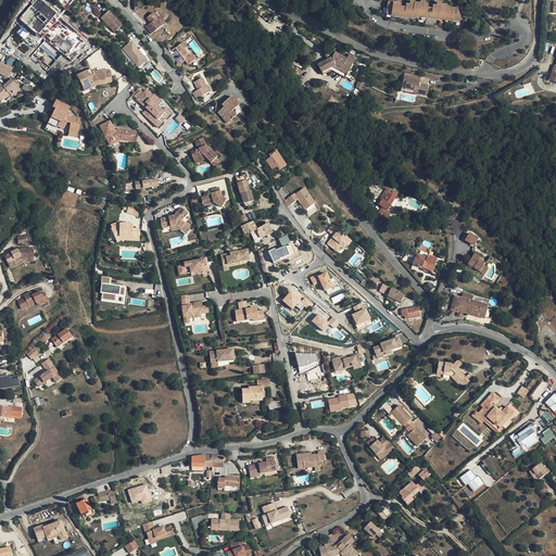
[(36,16),(37,16),(47,1),(45,0),(40,0),(38,4),(36,3),(32,13),(33,14),(32,15),(33,16),(34,17),(35,17),(36,16)]
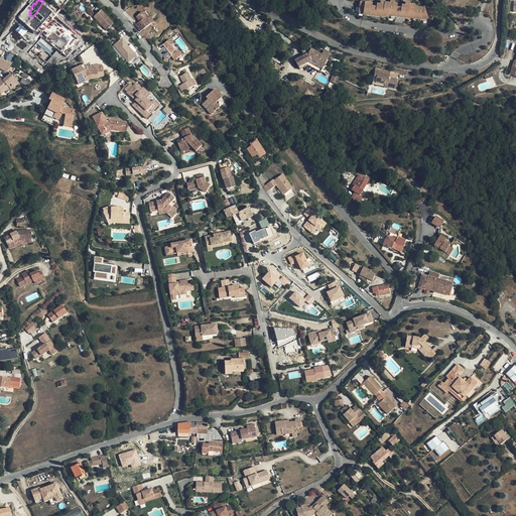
[(45,2),(43,1),(34,15),(37,17),(45,2)]
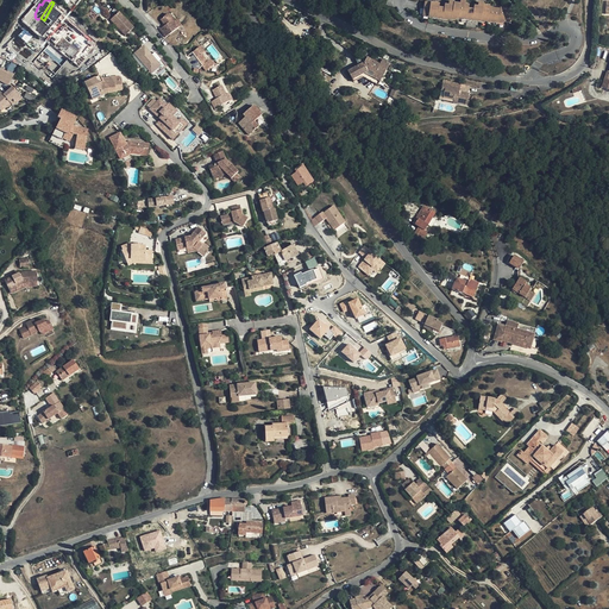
[(489,6),(483,5),(482,8),(477,7),(473,6),(473,10),(468,10),(469,6),(465,5),(459,5),(453,4),(452,7),(449,6),(444,6),(444,8),(439,8),(439,4),(425,2),(422,17),(427,18),(428,16),(431,16),(431,18),(447,22),(447,19),(451,19),(451,18),(457,18),(458,17),(460,17),(460,20),(477,23),(478,20),(481,20),(481,19),(484,19),(483,22),(497,24),(498,23),(503,24),(504,22),(509,23),(512,10),(500,8),(500,10),(489,8),(489,6)]
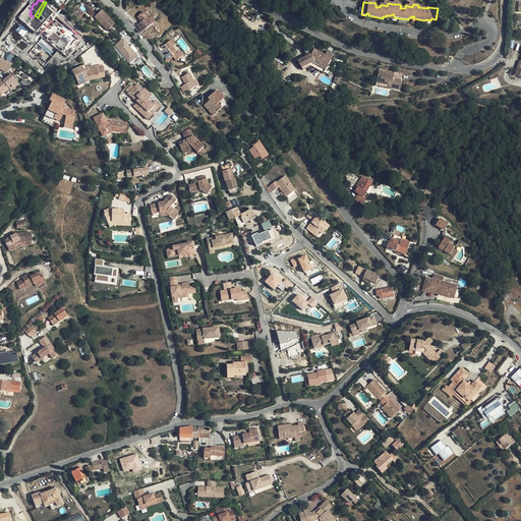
[(45,10),(51,13),(54,8),(48,5),(45,10)]
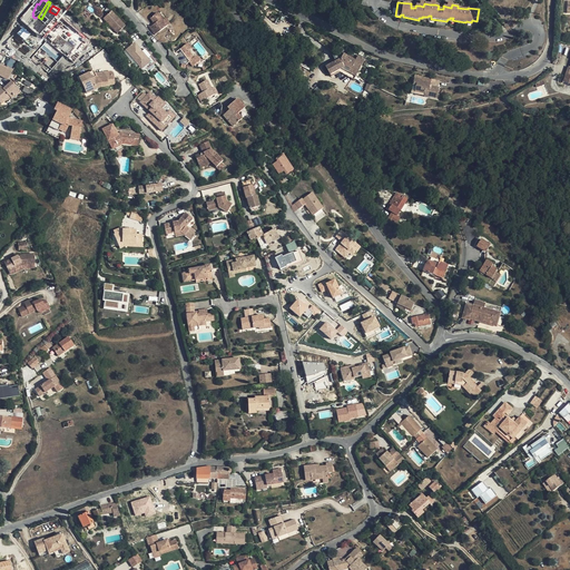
[(110,12),(102,20),(115,35),(123,28),(110,12)]
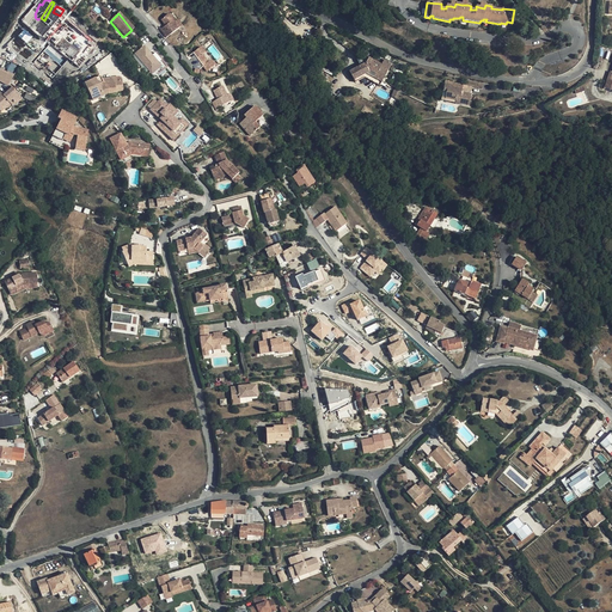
[(299,16),(295,23),(304,26),(307,19),(299,16)]
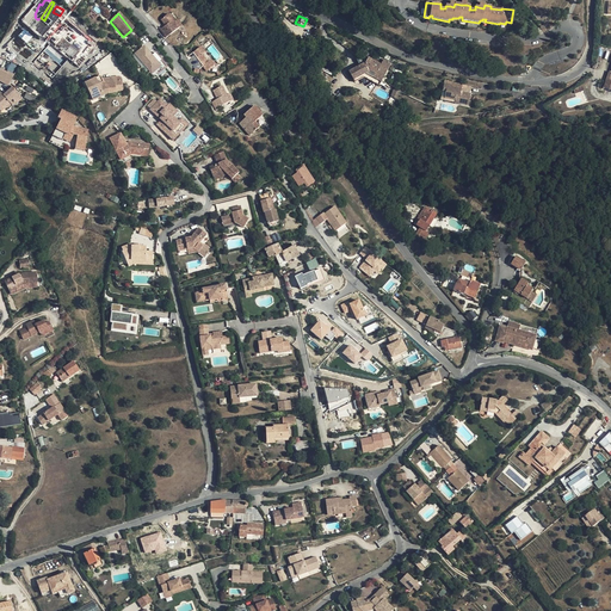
[(174,25),(170,17),(161,23),(165,29),(160,32),(165,39),(179,31),(174,25)]
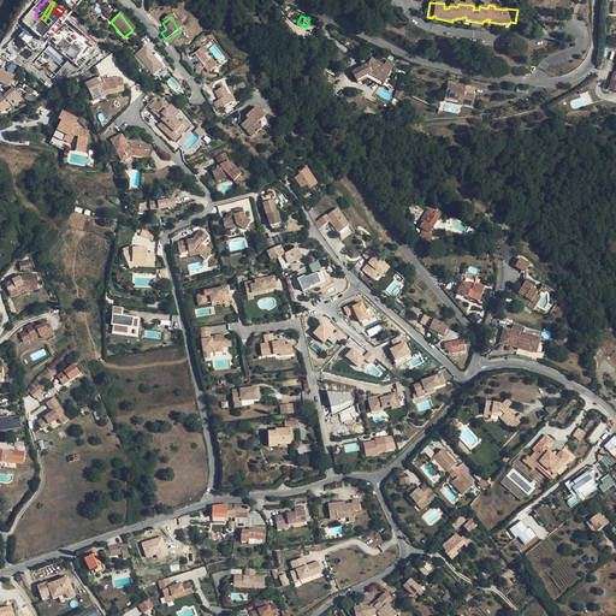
[(24,29),(18,36),(27,43),(33,37),(24,29)]
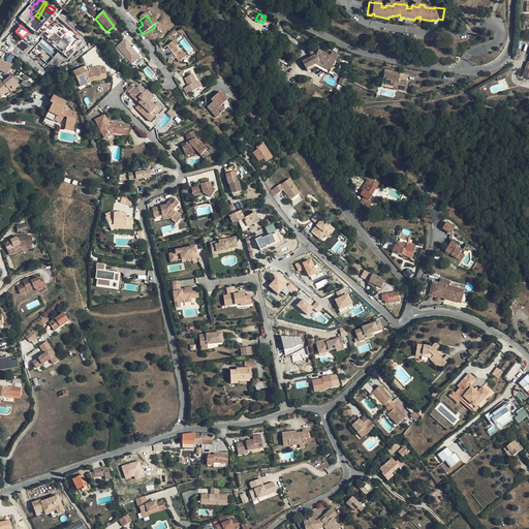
[(80,38),(82,36),(75,28),(72,31),(80,38)]
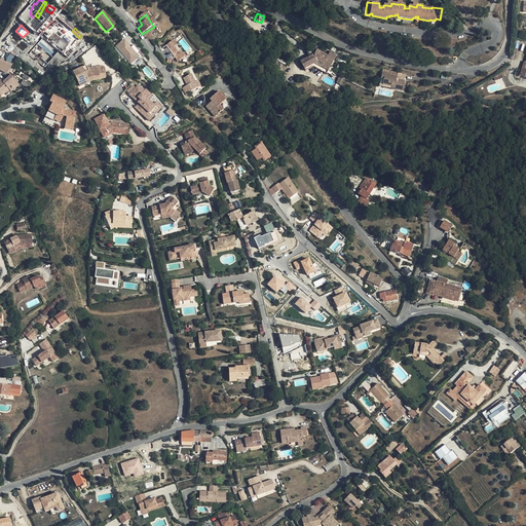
[(74,46),(80,42),(73,33),(67,37),(74,46)]
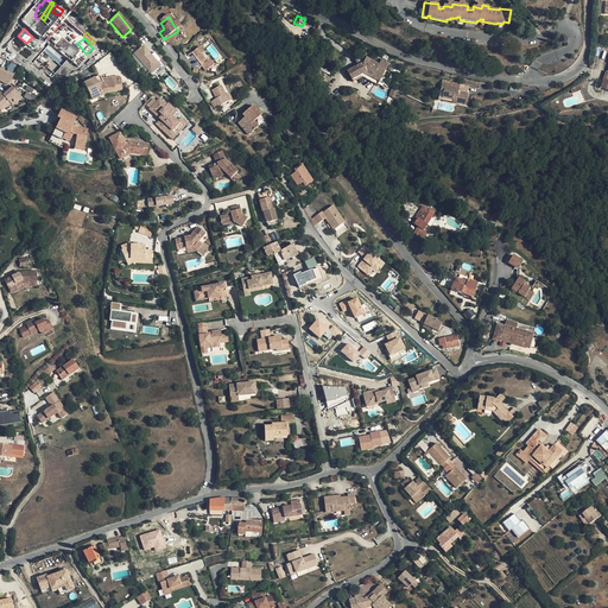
[(156,67),(140,50),(132,57),(147,74),(156,67)]
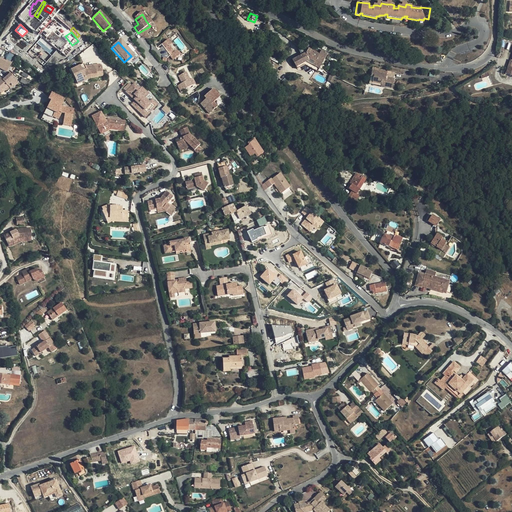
[(173,61),(179,56),(176,52),(174,54),(165,43),(157,49),(166,60),(170,57),(173,61)]
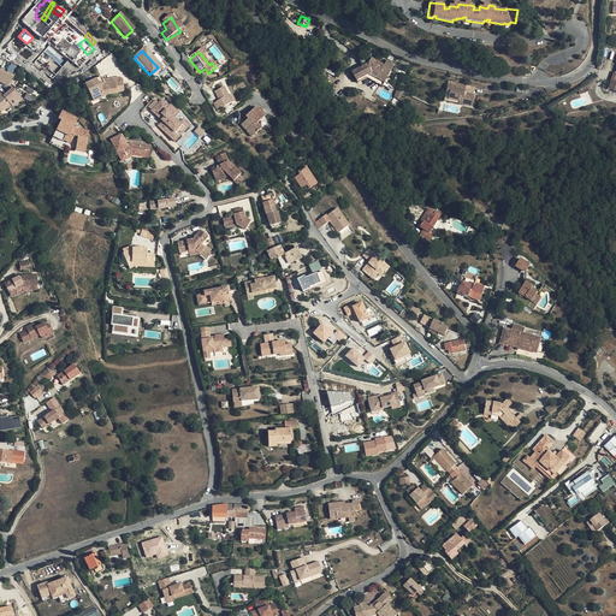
[(384,65),(371,58),(368,64),(363,66),(351,72),(356,80),(368,73),(384,82),(394,64),(386,60),(384,65)]
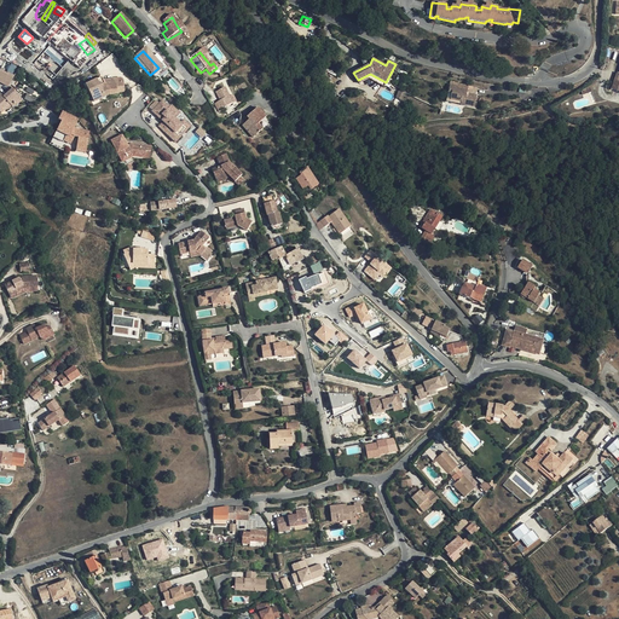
[(0,81),(5,85),(11,73),(0,65),(0,81)]
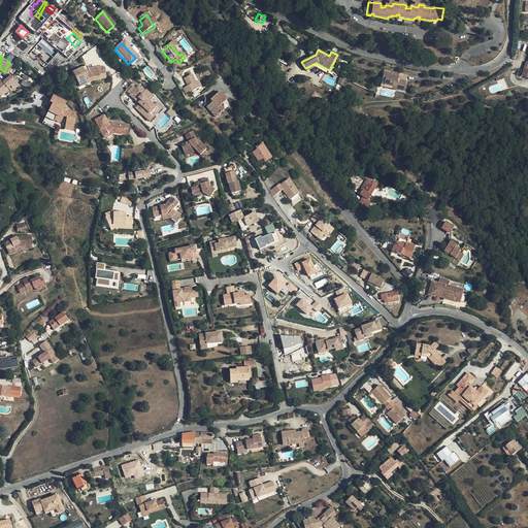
[(79,69),(92,81),(100,81),(100,79),(105,79),(104,71),(103,69),(101,69),(98,69),(98,71),(88,72),(87,70),(86,67),(79,69)]
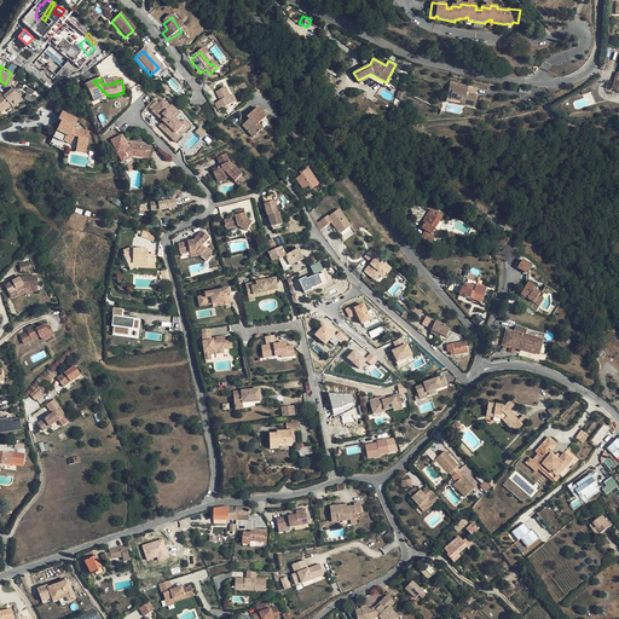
[(108,96),(93,81),(85,86),(93,104),(108,96)]
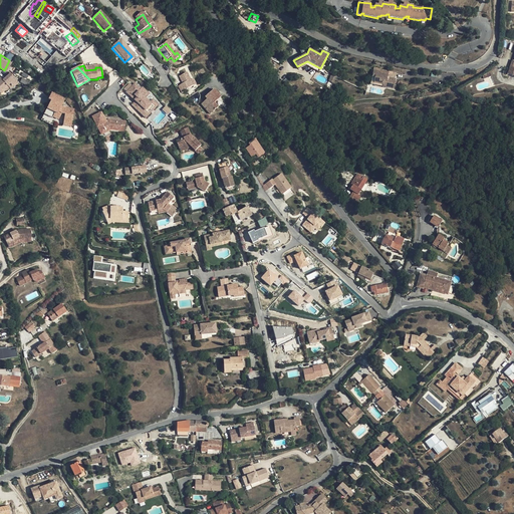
[(387,77),(388,76),(379,74),(379,72),(372,70),(371,76),(374,76),(373,83),(382,84),(381,86),(382,86),(394,89),(395,79),(387,77)]
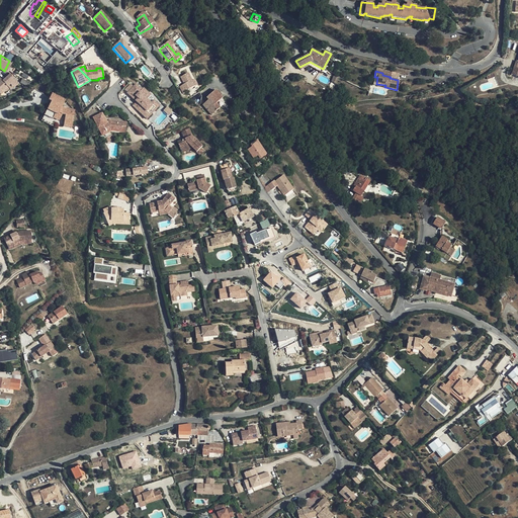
[(0,88),(5,85),(7,87),(8,88),(11,85),(15,81),(12,77),(14,75),(12,73),(9,75),(7,72),(0,78),(0,88)]
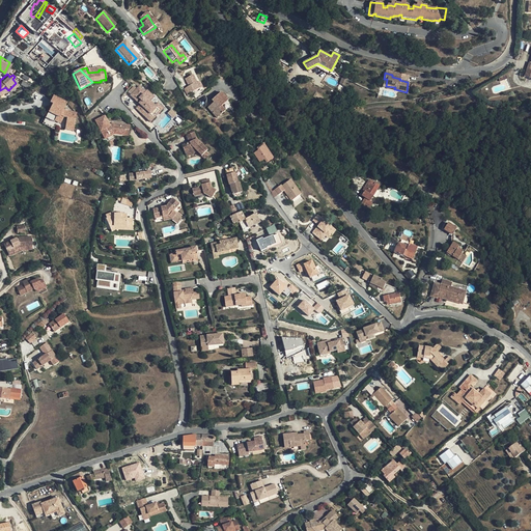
[(195,76),(187,80),(190,87),(186,89),(189,96),(195,93),(194,92),(201,89),(195,76)]
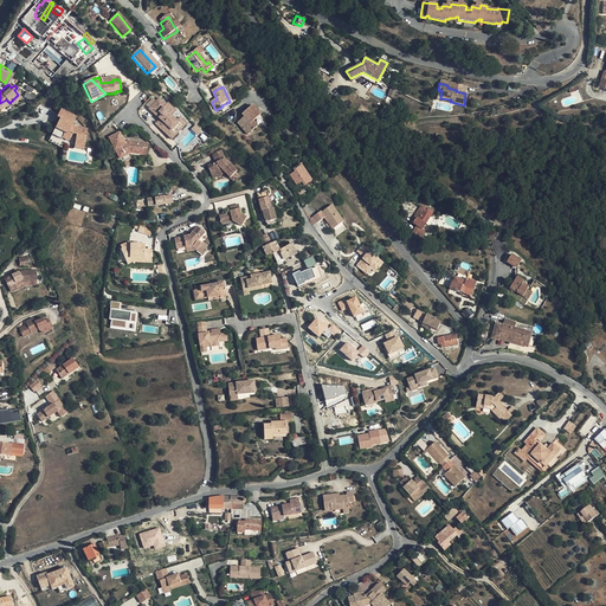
[(109,98),(105,94),(91,102),(92,104),(101,100),(102,101),(109,98)]
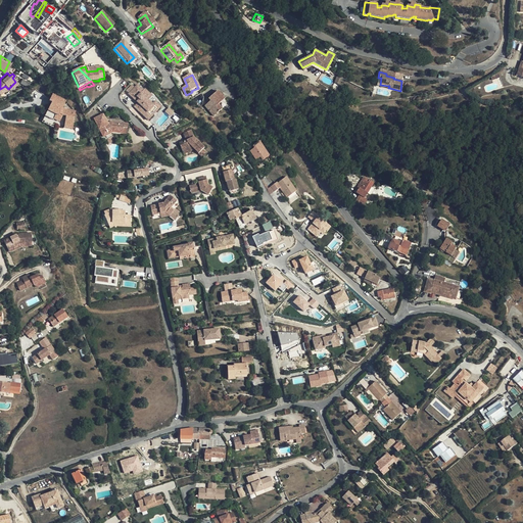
[(136,90),(139,88),(136,86),(128,94),(137,103),(134,107),(141,114),(144,110),(147,112),(153,106),(152,104),(150,103),(147,100),(150,96),(143,89),(142,91),(139,93),(136,90)]
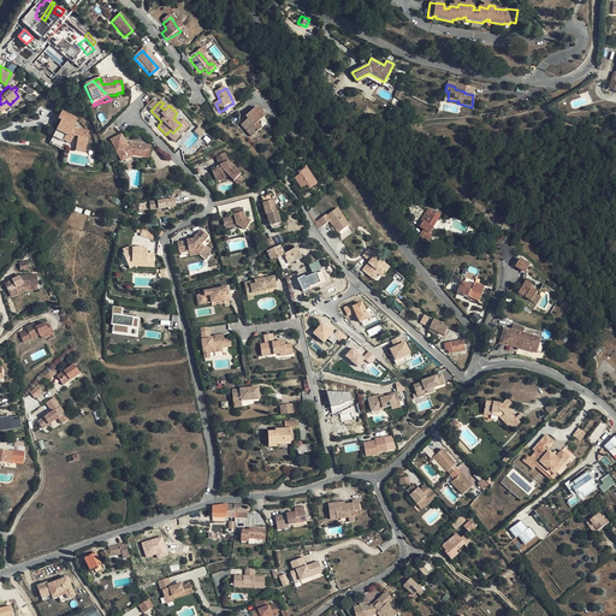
[(264,117),(256,107),(246,117),(248,119),(249,120),(247,123),(244,122),(241,125),(252,136),(261,129),(256,124),(264,117)]
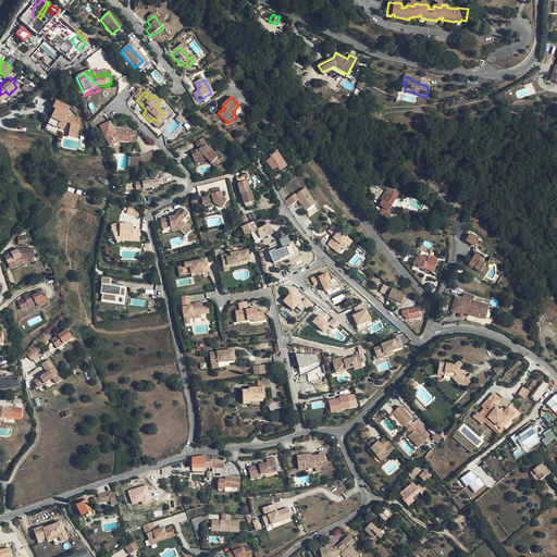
[(70,111),(56,103),(51,110),(53,112),(57,113),(54,116),(52,115),(42,132),(54,138),(57,135),(65,139),(74,141),(77,122),(67,120),(66,119),(70,111)]
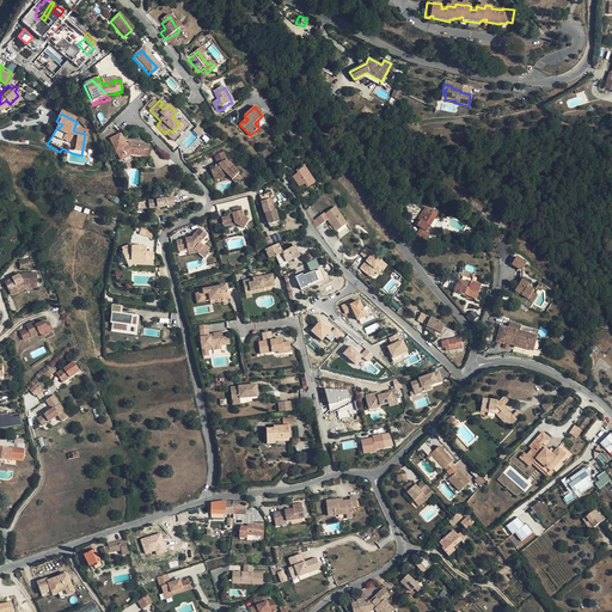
[(181,120),(178,122),(179,124),(172,132),(169,129),(165,134),(172,140),(187,126),(181,120)]
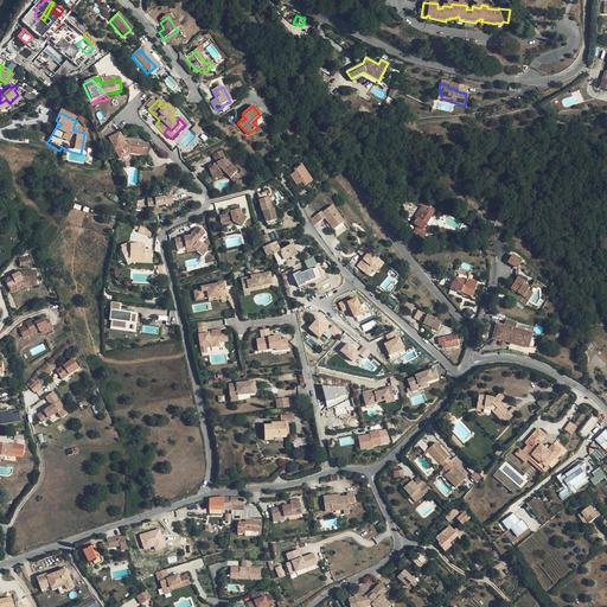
[(148,144),(138,142),(138,144),(133,144),(134,142),(128,141),(126,142),(121,133),(112,136),(120,158),(132,154),(141,154),(142,149),(148,149),(148,144)]
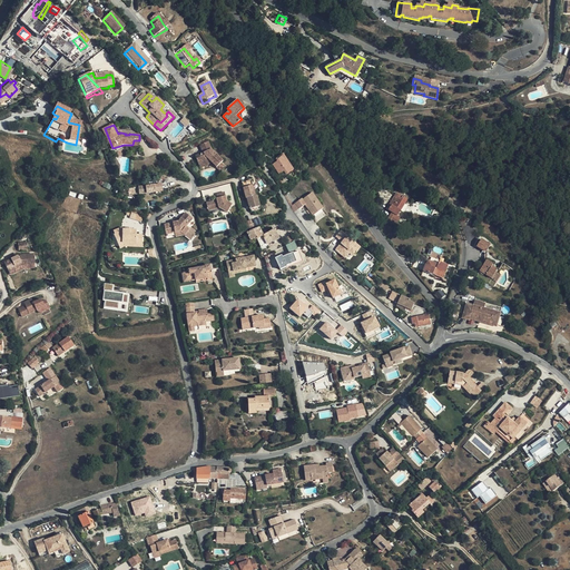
[(208,141),(199,145),(200,149),(206,147),(207,149),(202,150),(195,155),(198,164),(209,159),(213,163),(216,166),(218,164),(222,168),(224,166),(222,163),(224,160),(212,149),(208,141)]
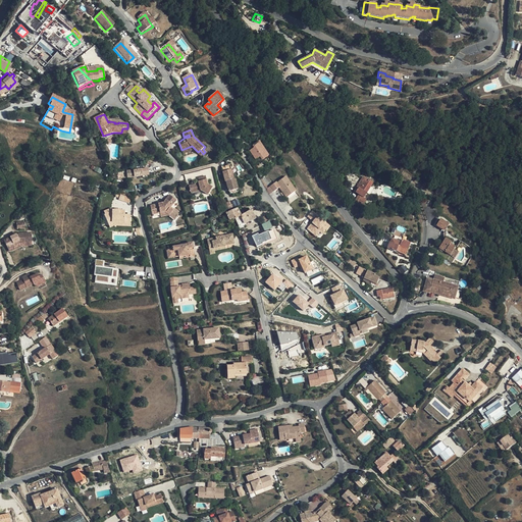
[(268,155),(257,142),(251,146),(252,148),(248,151),(255,160),(259,157),(261,160),(268,155)]
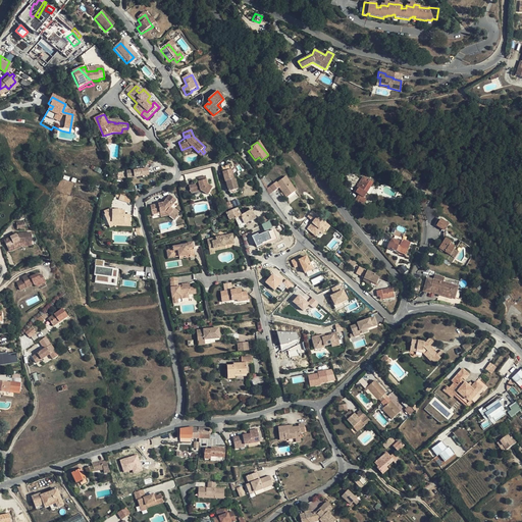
[(229,167),(221,169),(225,184),(226,188),(228,194),(237,192),(235,181),(233,181),(229,167)]
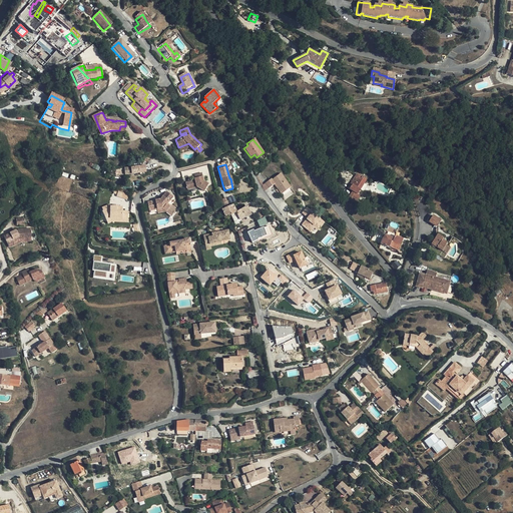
[(124,168),(125,175),(144,172),(143,165),(138,166),(124,168)]
